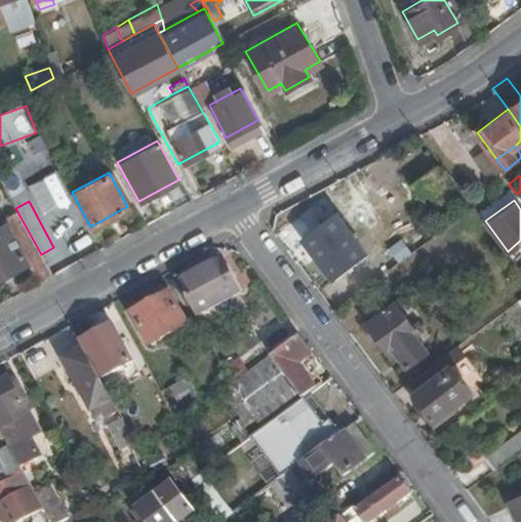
[(36,280),(50,272),(41,254),(15,208),(2,215),(5,222),(0,225),(0,276),(26,263),(36,280)]
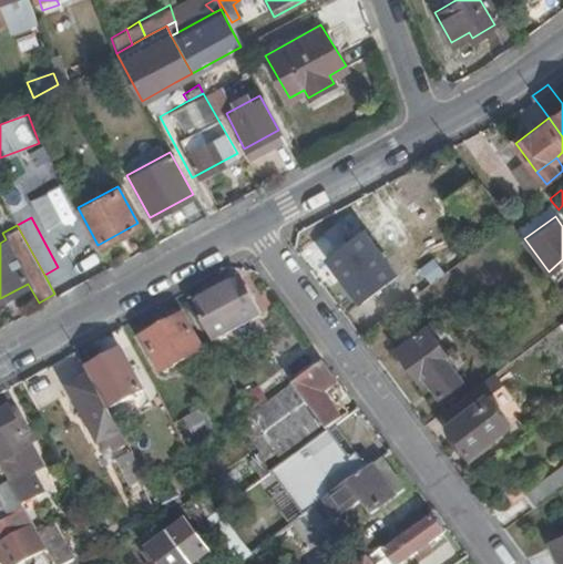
[(360,227),(326,254),(359,298),(393,272),(360,227)]
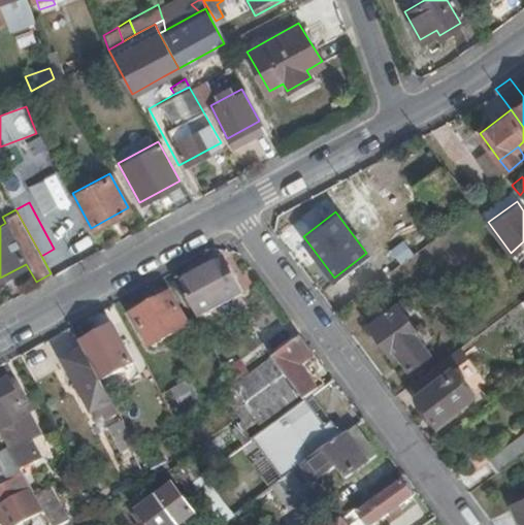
[(508,269),(515,263),(509,256),(501,261),(508,269)]
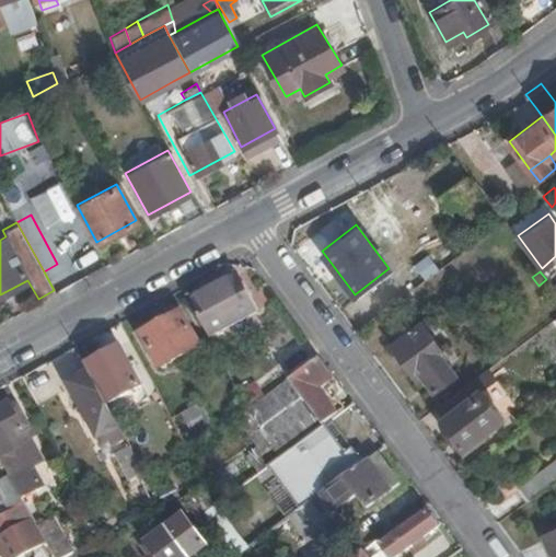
[(235,274),(188,299),(209,336),(255,312),(235,274)]
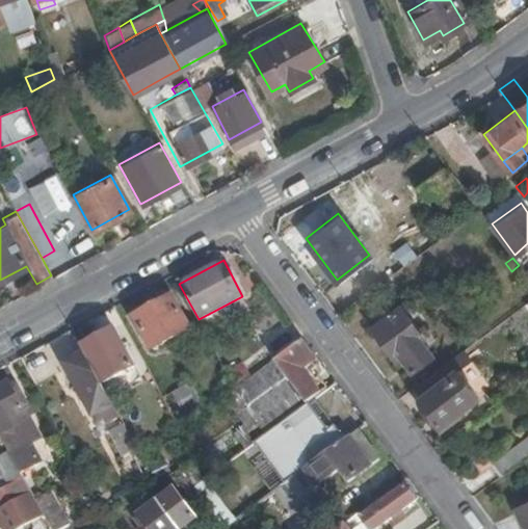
[(188,327),(170,295),(132,315),(150,348),(188,327)]
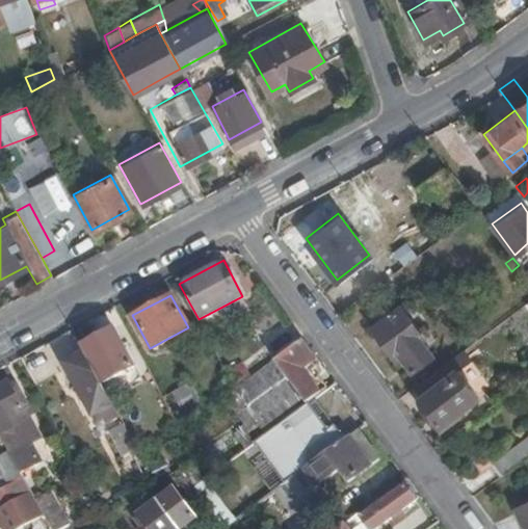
[(398,305),(371,325),(395,356),(399,353),(413,369),(431,354),(420,338),(422,336),(398,305)]
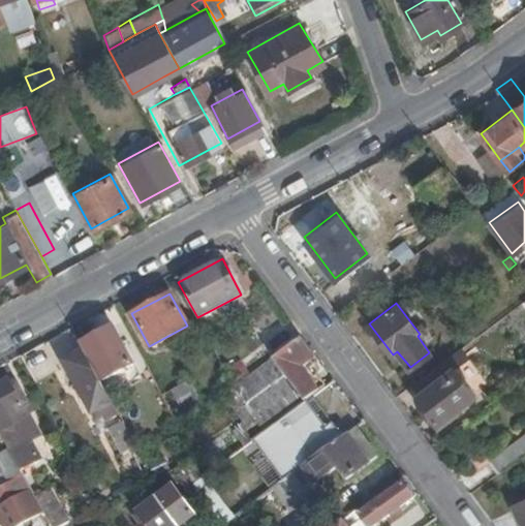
[(113,326),(81,342),(101,380),(132,363),(113,326)]
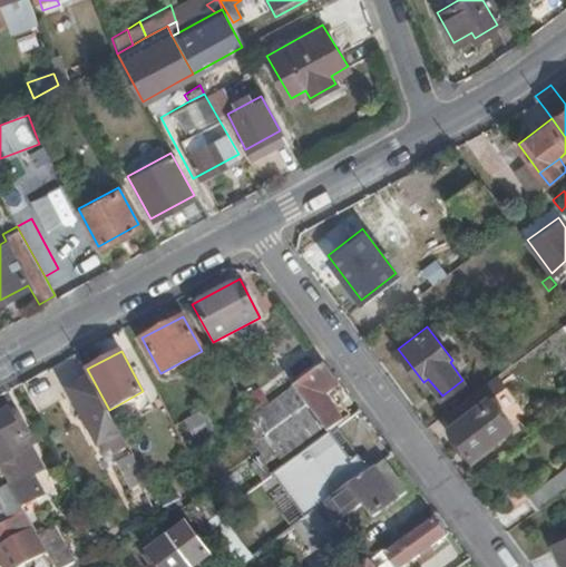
[(478,385),(479,384),(494,373),(486,362),(470,374),(478,385)]
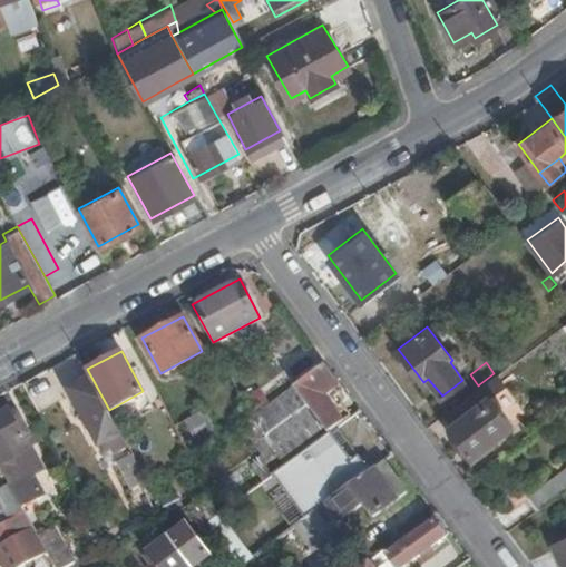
[(263,409),(253,419),(285,463),(288,461),(337,426),(349,416),(339,402),(332,408),(320,390),(335,379),(324,363),(263,409)]
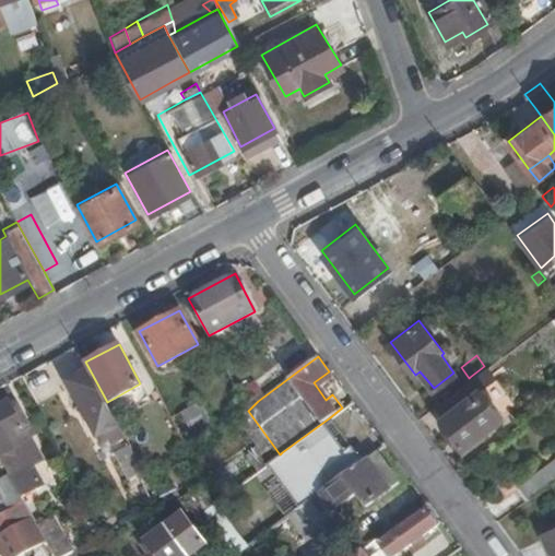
[(122,437),(86,371),(66,382),(95,437),(102,435),(107,445),(122,437)]
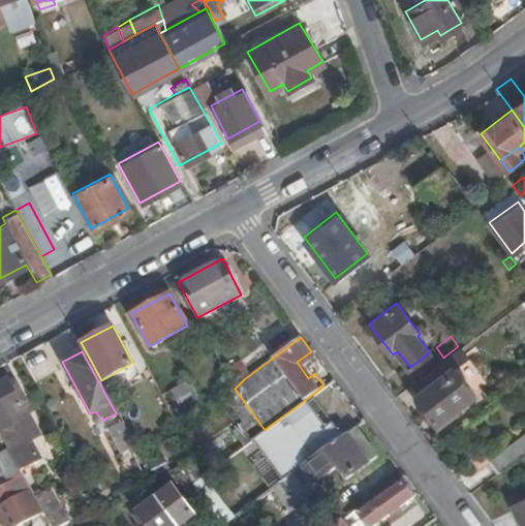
[(443,358),(410,381),(420,394),(415,396),(435,423),(473,394),(444,357),(443,358)]
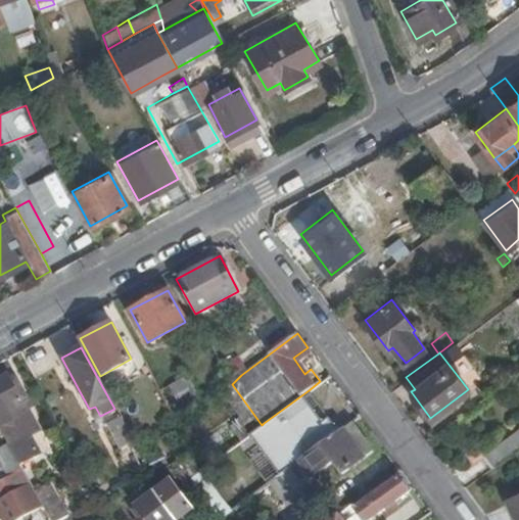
[(186,374),(159,388),(177,421),(207,399),(186,374)]
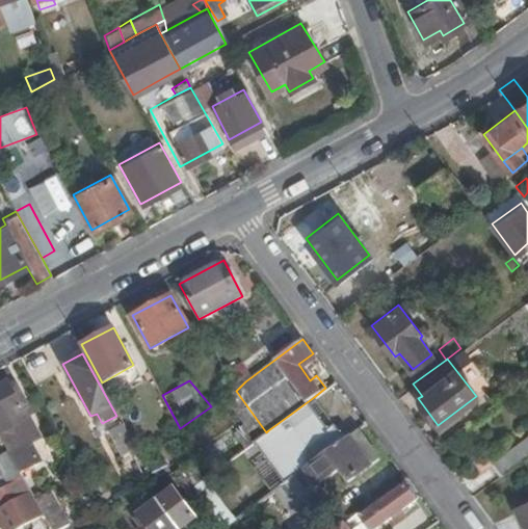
[(7,381),(0,385),(0,437),(8,451),(36,437),(7,381)]
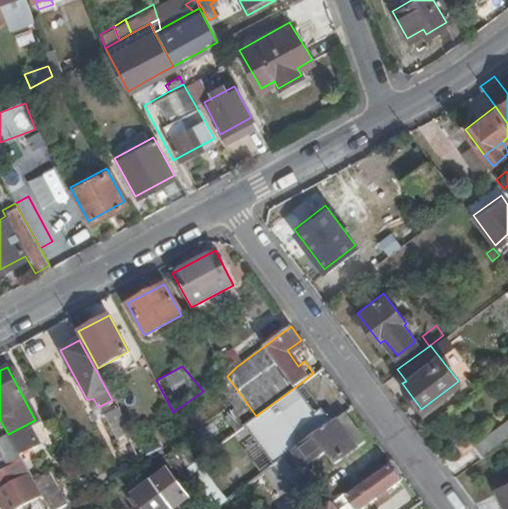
[(333,421),(302,382),(258,414),(256,416),(244,424),(274,464),(312,436),(333,421)]
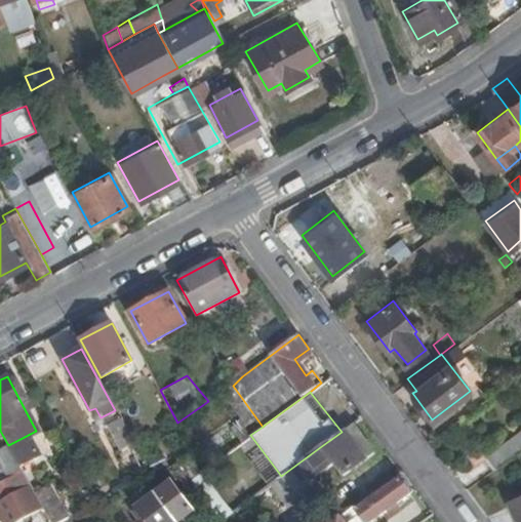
[(131,441),(117,415),(104,423),(117,448),(131,441)]
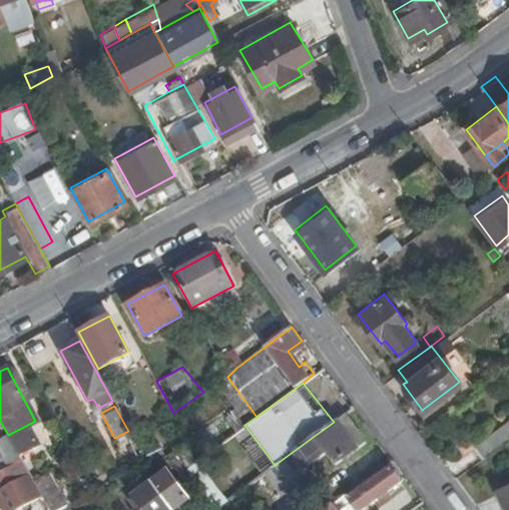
[(275,465),(262,475),(278,497),(309,475),(305,468),(323,454),(332,465),(362,443),(342,415),(334,422),(313,437),(275,465)]
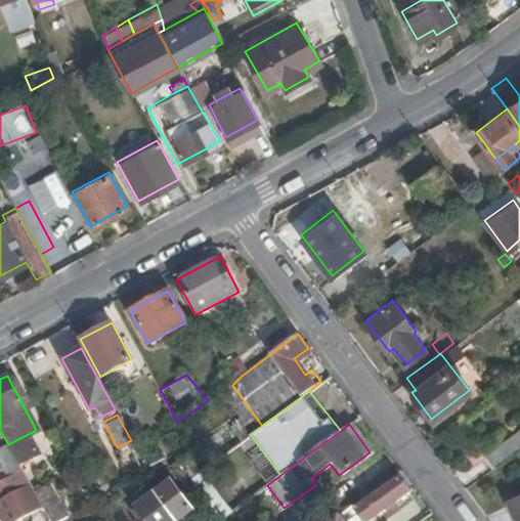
[(519,426),(483,453),(491,465),(518,445),(519,443),(519,426)]
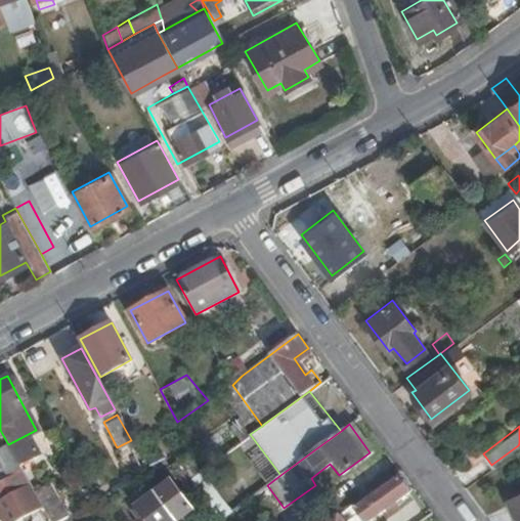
[(0,480),(10,475),(0,456),(0,480)]
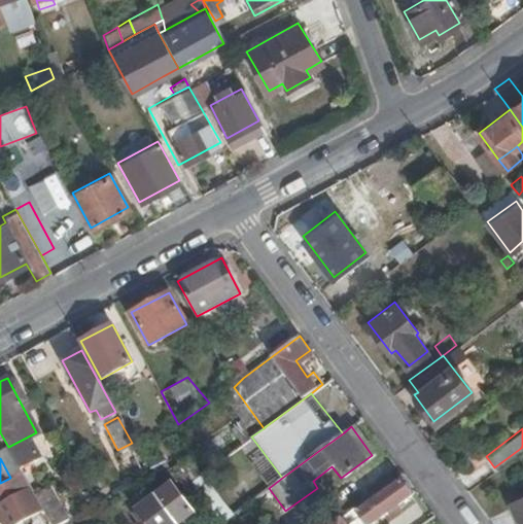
[(33,494),(22,472),(14,476),(22,490),(0,501),(0,515),(4,523),(12,523),(41,509),(33,494)]
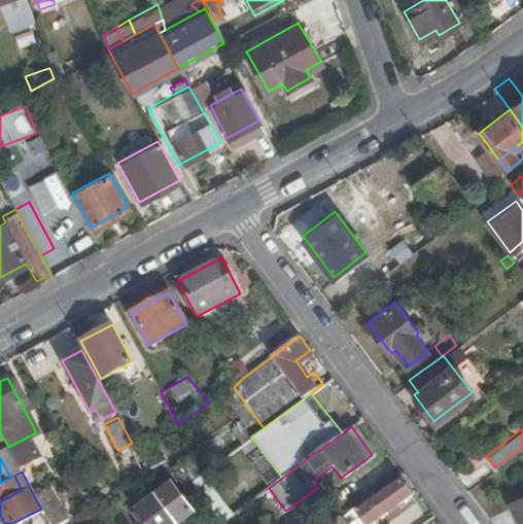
[(192,481),(219,518),(230,511),(202,474),(192,481)]
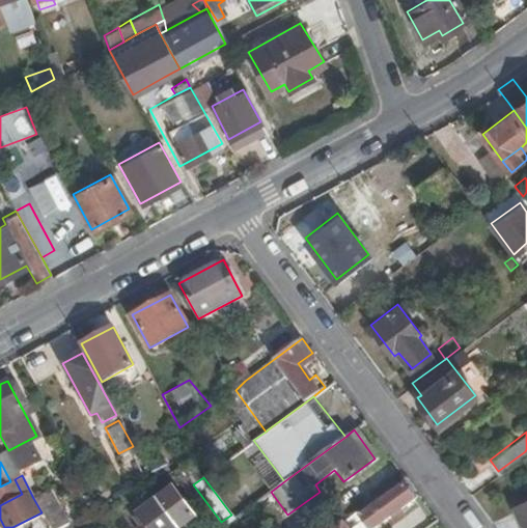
[(413,497),(399,478),(343,520),(349,527),(368,527),(413,497)]
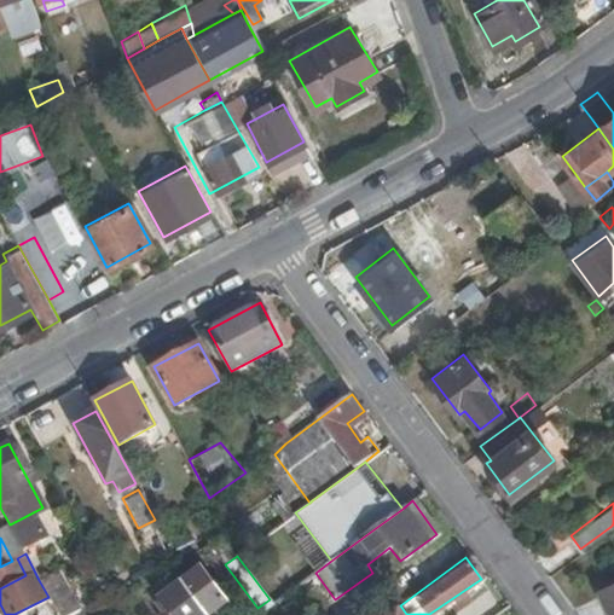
[(177,614),(184,610),(187,614),(207,614),(226,601),(201,568),(160,599),(172,614),(177,614)]
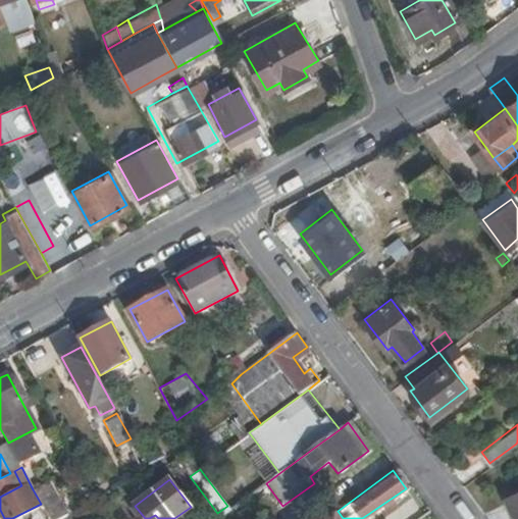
[(41,504),(48,518),(58,518),(66,515),(48,481),(33,489),(41,504)]
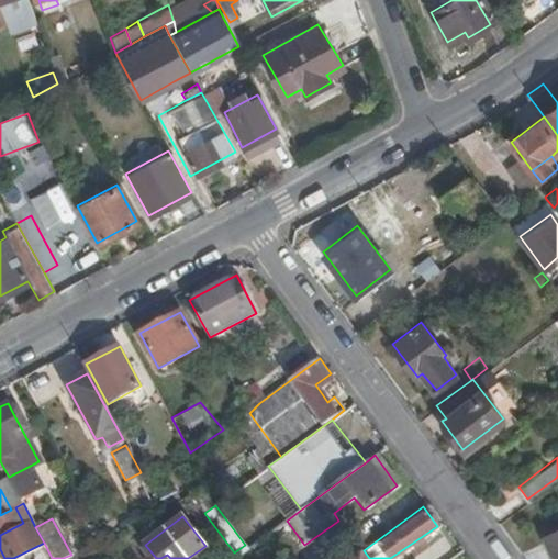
[(557,558),(557,527),(544,535),(555,558),(557,558)]
